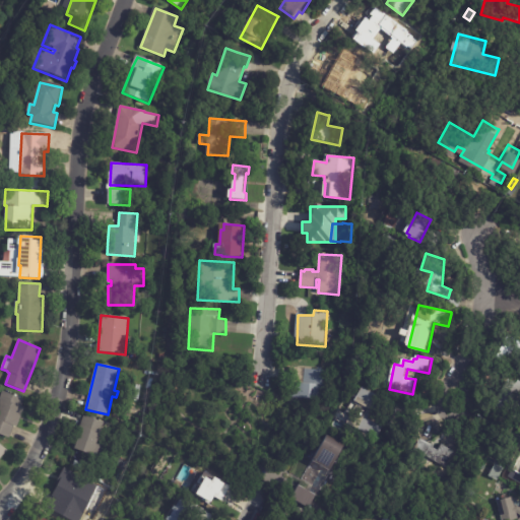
[(291,381),(293,368),(332,371),(330,402),(289,399),(291,381)]
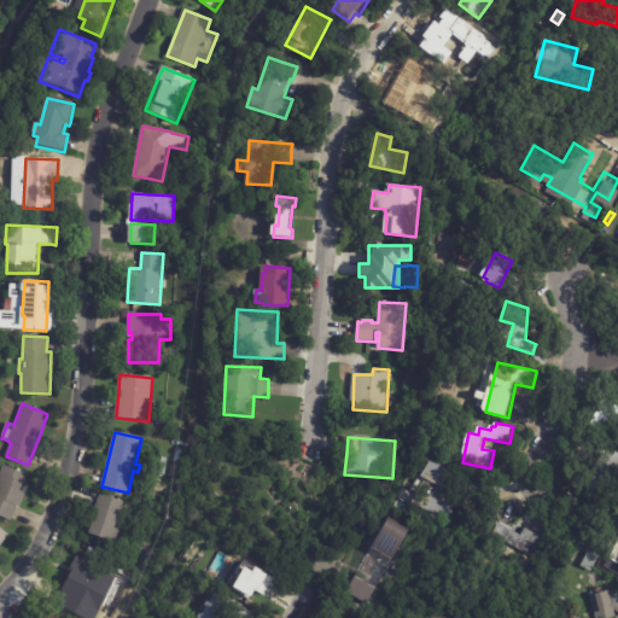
[(617,453),(617,497),(617,500),(593,487),(596,478),(593,476),(607,450),(616,455),(617,453)]
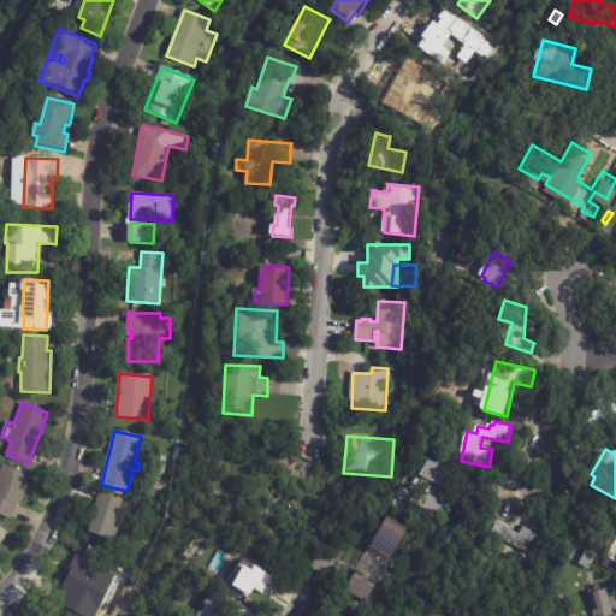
[(166,454),(171,455),(167,473),(161,472),(166,454)]
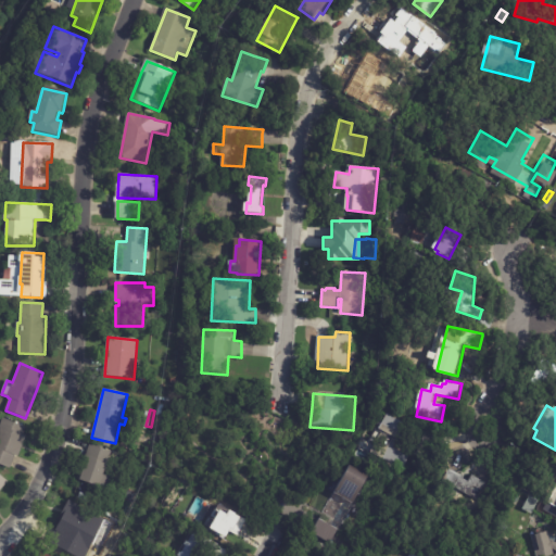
[(23,446),(19,457),(15,456),(11,469),(0,464),(0,428),(4,418),(30,429),(23,446)]
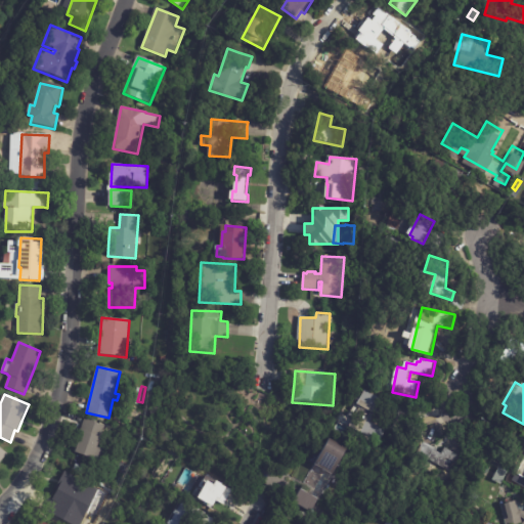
[(353,427),(363,406),(369,410),(370,409),(376,412),(370,423),(386,431),(381,440),(370,435),(370,436),(353,427)]
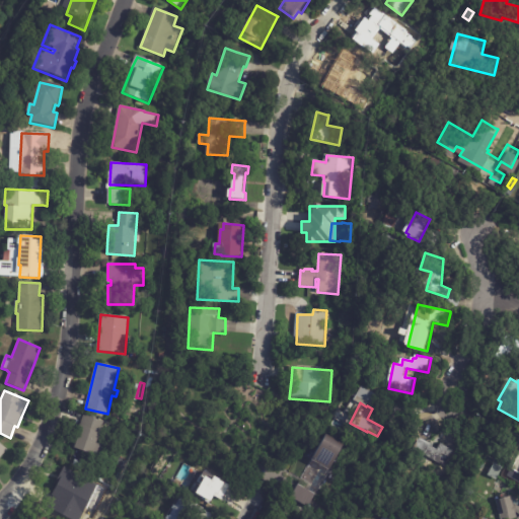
[(99,438),(94,454),(73,447),(84,415),(105,423),(99,438)]
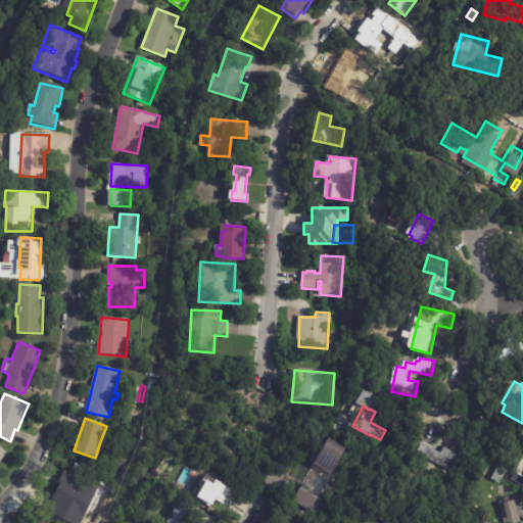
[(332,472),(315,463),(330,437),(347,447),(332,473),(332,472)]
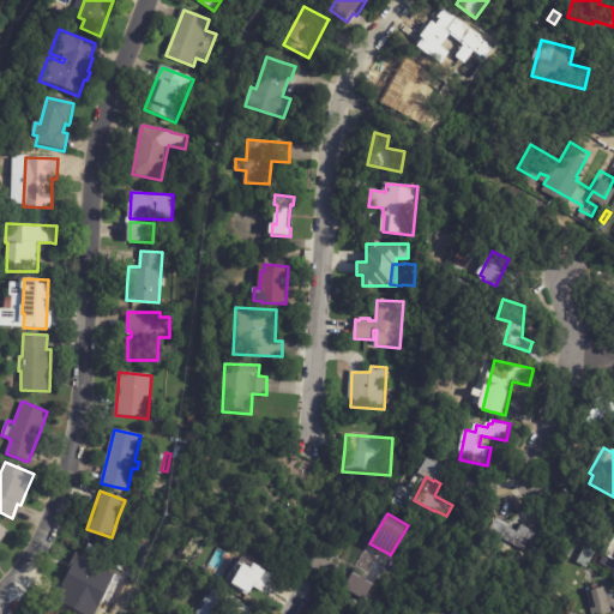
[(510,523),(522,529),(524,525),(541,535),(530,554),(504,539),(501,543),(489,535),(499,518),(510,523)]
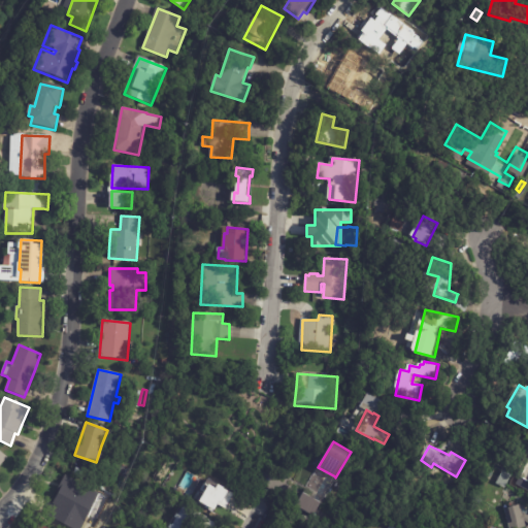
[(83,503),(78,501),(65,525),(46,515),(59,493),(57,492),(67,474),(78,482),(78,483),(93,491),(85,504),(83,503)]
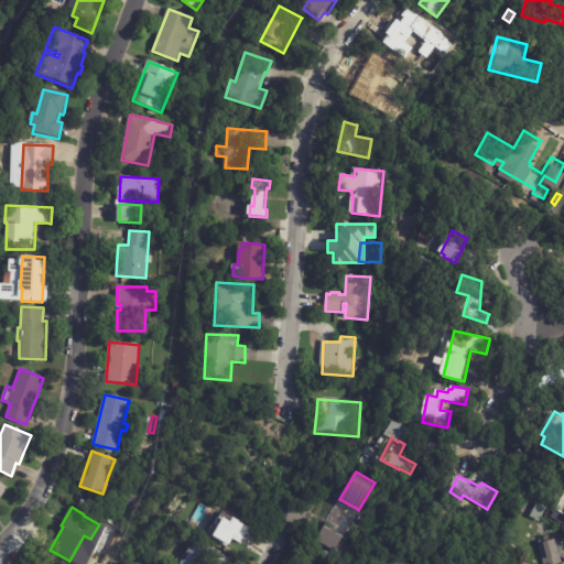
[(255,530),(248,543),(223,530),(220,532),(224,534),(221,539),(218,538),(217,541),(198,531),(212,508),(215,510),(216,508),(231,516),(232,514),(235,516),(234,517),(238,519),(238,518),(241,520),(240,521),(256,529),(255,530)]
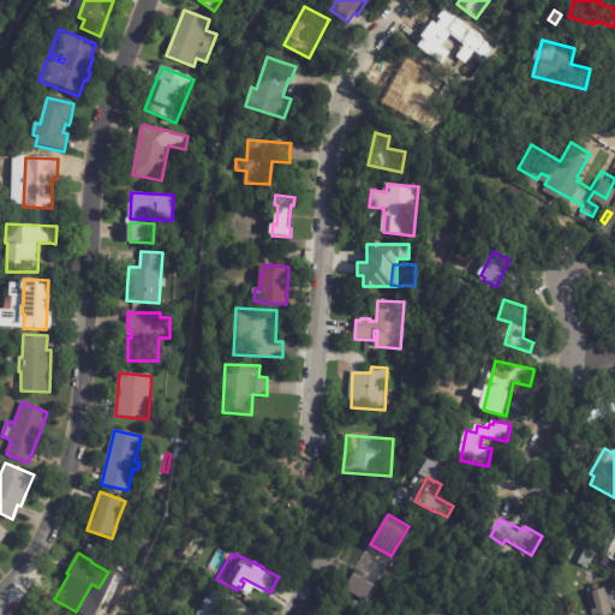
[(353,575),(372,586),(364,602),(344,590),(352,575),(353,575)]
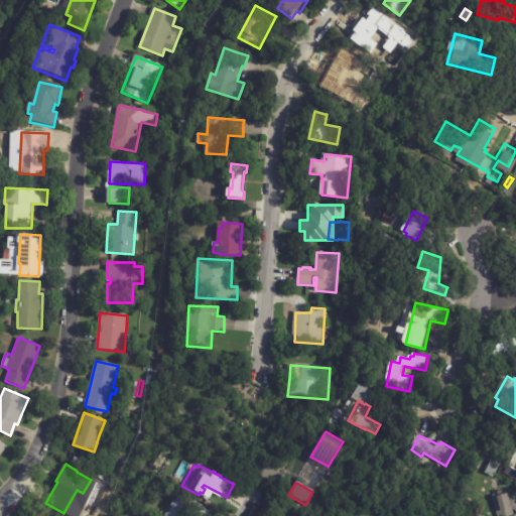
[(515,515),(515,511),(514,510),(515,515),(512,515),(500,515),(495,498),(510,494),(513,504),(515,503),(515,515)]
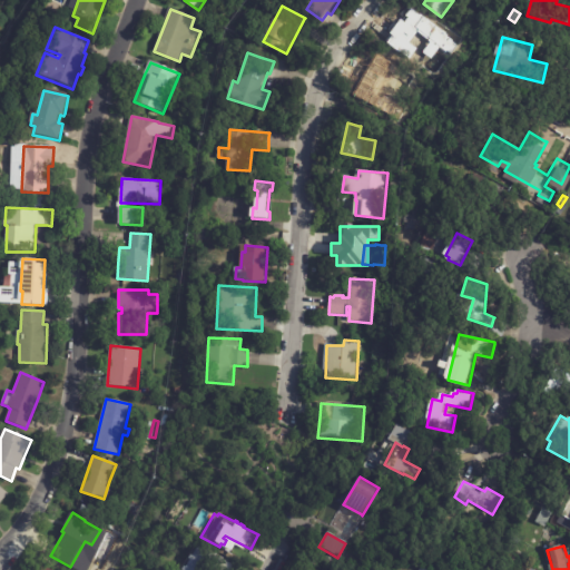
[(215,554),(237,568),(235,569),(209,569),(204,567),(202,569),(185,569),(187,567),(188,568),(193,560),(190,560),(193,556),(195,557),(200,547),(215,554)]
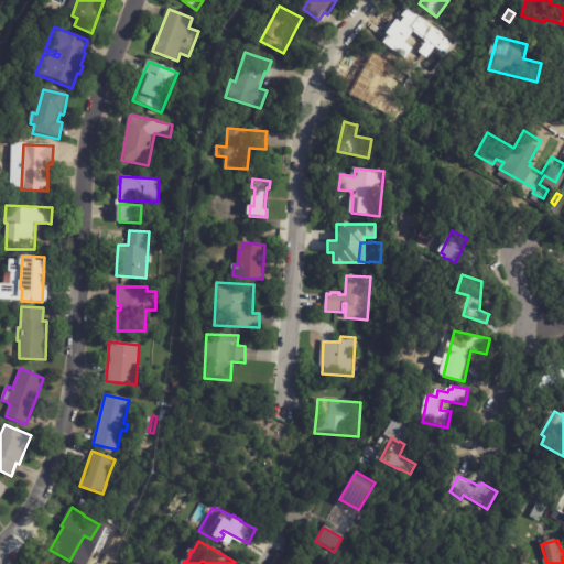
[(513,544),(519,548),(514,554),(509,550),(513,544)]
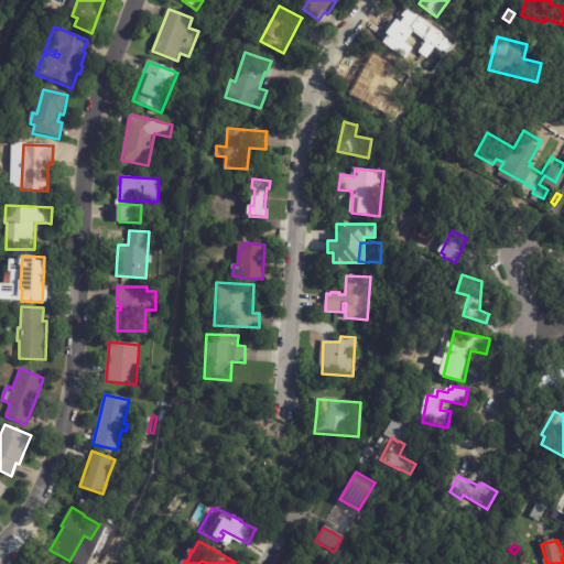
[(430,549),(441,555),(438,561),(426,554),(430,549)]
